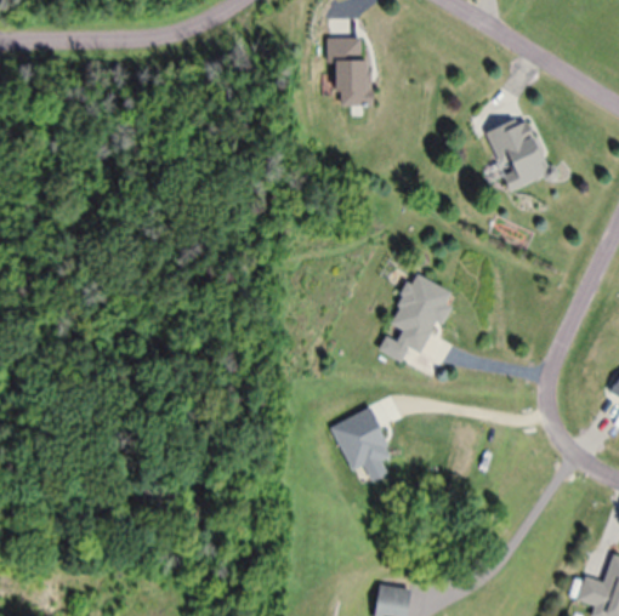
[(335,63),(335,106),(370,106),(370,61),(362,61),(361,38),(327,38),(327,63),(335,63)]
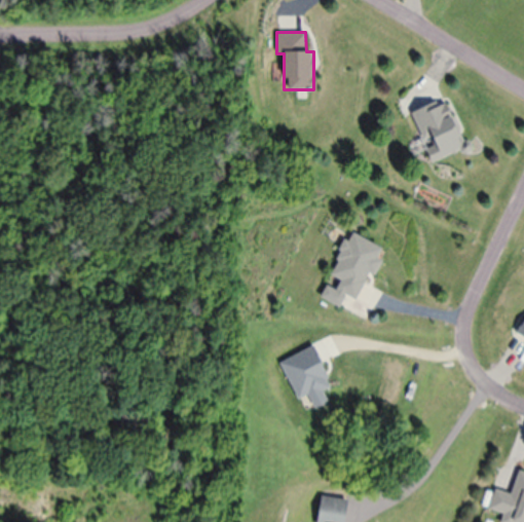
[(412,112),(433,161),(464,149),(444,100),(412,112)]
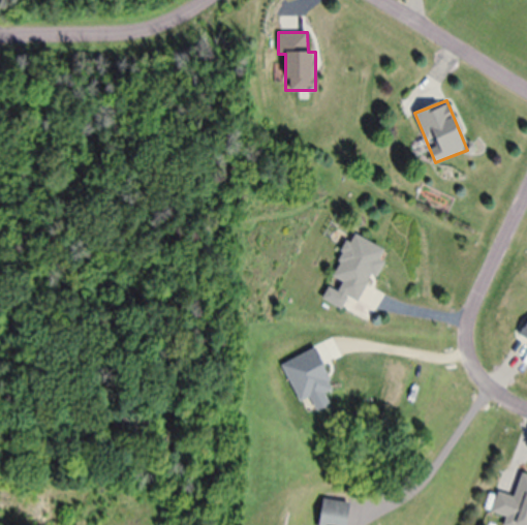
[(361,302),(385,249),(351,234),(332,277),(342,281),(338,290),(328,286),(321,299),(342,308),(348,296),(361,302)]
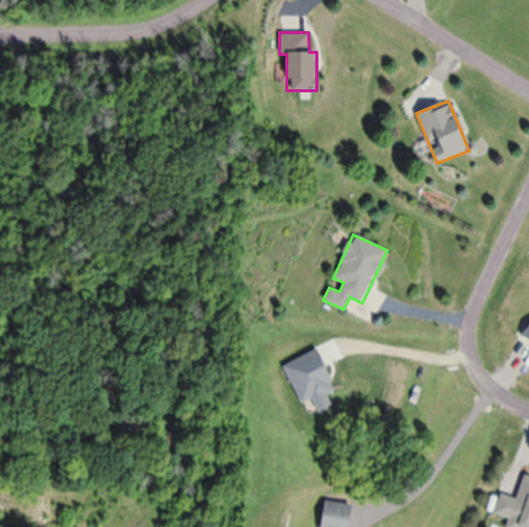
[(528,476),(522,475),(517,498),(499,494),(494,516),(507,518),(505,526),(528,526),(528,476)]
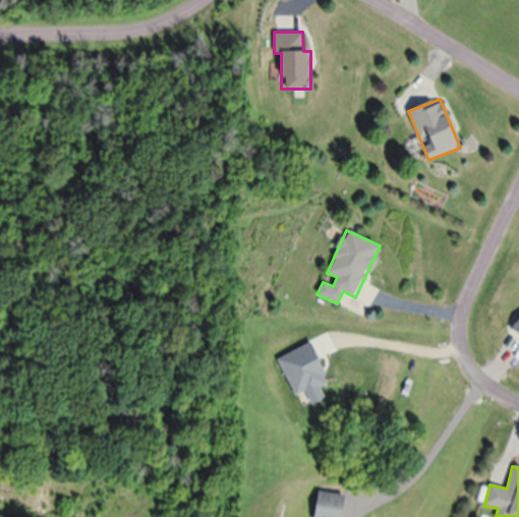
[(340,516),(344,496),(319,491),(313,516),(340,516)]
